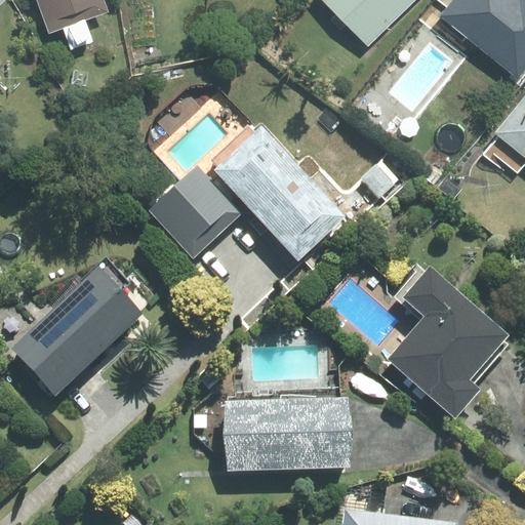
[(38,0),(50,32),(107,11),(102,0),(38,0)]
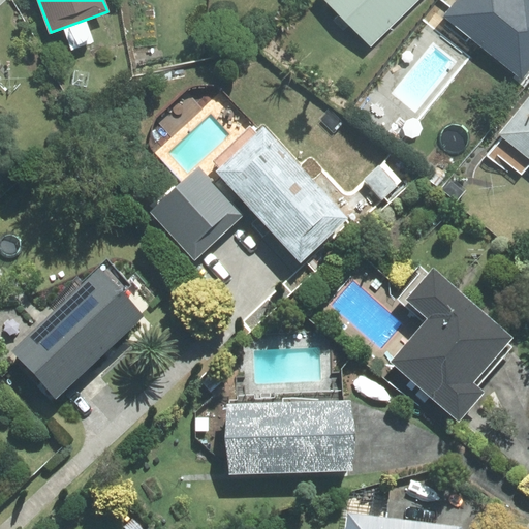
[(324,0),(371,47),(417,0),(324,0)]
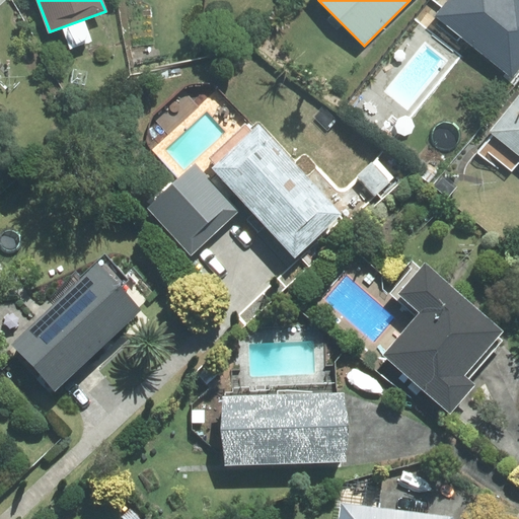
[(518,0),(449,0),(437,16),(513,78),(518,70),(518,0)]
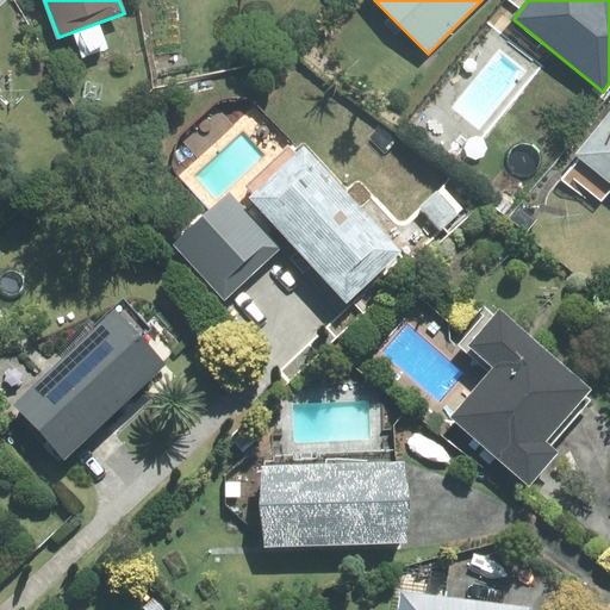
[(609,191),(609,113),(577,155),(579,156),(561,179),(585,198),(589,192),(602,203),(609,191)]
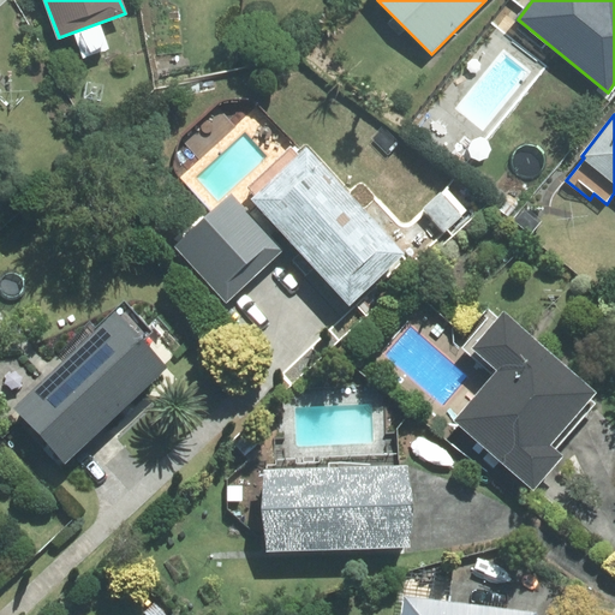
[(350,304),(404,254),(305,149),(298,156),(291,148),(248,189),(255,196),(251,199),(350,304)]
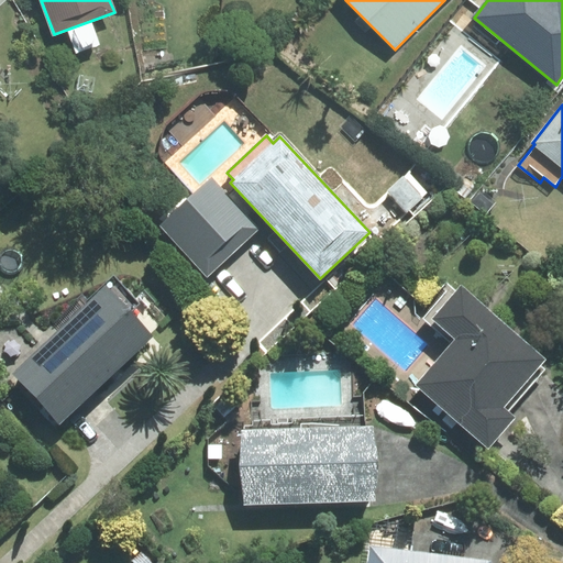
[(258,229),(211,178),(161,225),(207,276),(258,229)]
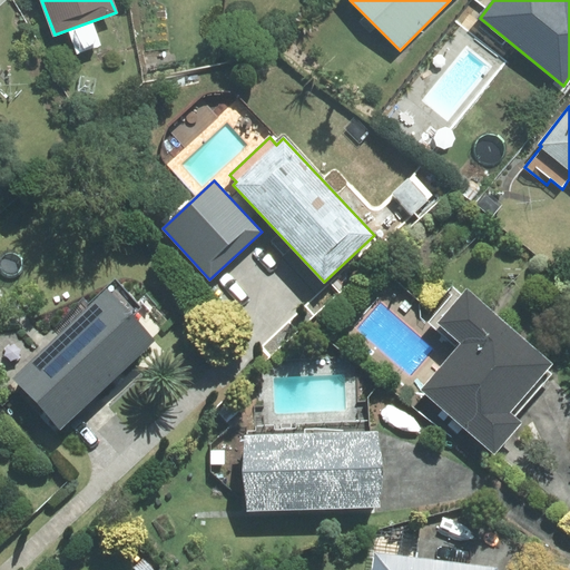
[(13,377),(60,428),(154,341),(131,315),(140,306),(117,282),(91,306),(84,298),(52,327),(59,335),(13,377)]
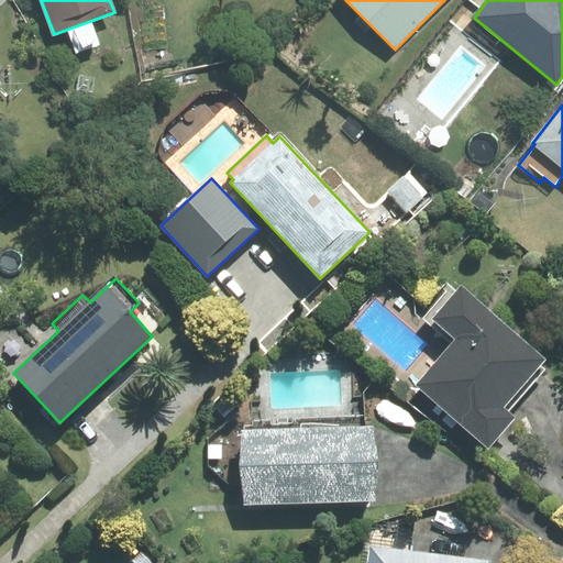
[(547,360),(462,286),(456,293),(451,288),(424,319),(454,344),(417,387),(488,450),(517,417),(510,410),(545,370),(541,365),(547,360)]
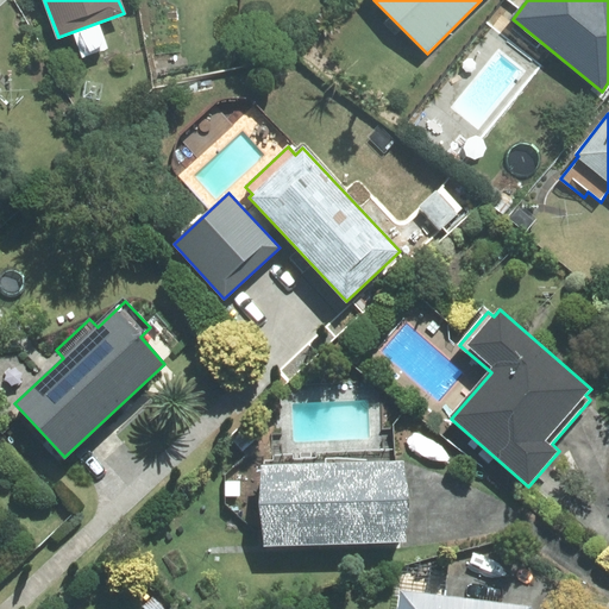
[(265,545),(405,540),(402,462),(263,465),(265,545)]
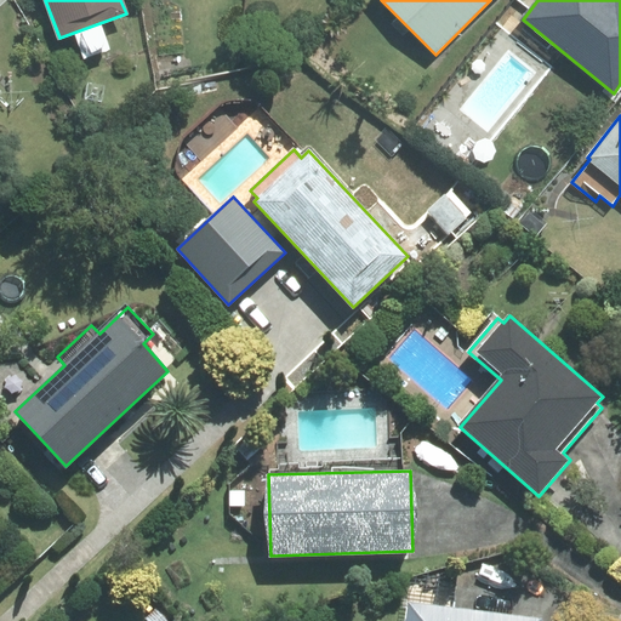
[(541,620),(542,617),(408,600),(405,620),(541,620)]
